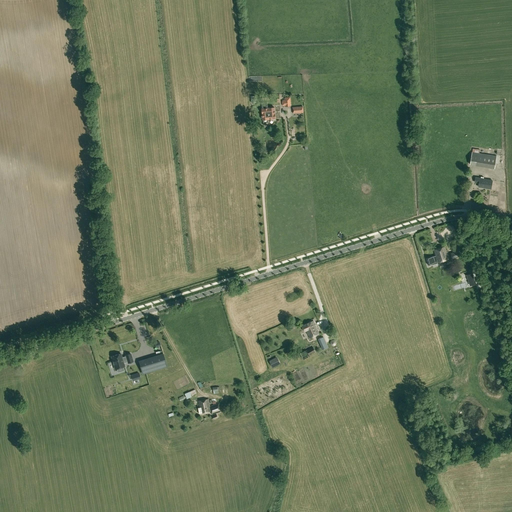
[(290,97),(283,98),(283,107),(291,106),(290,97)]
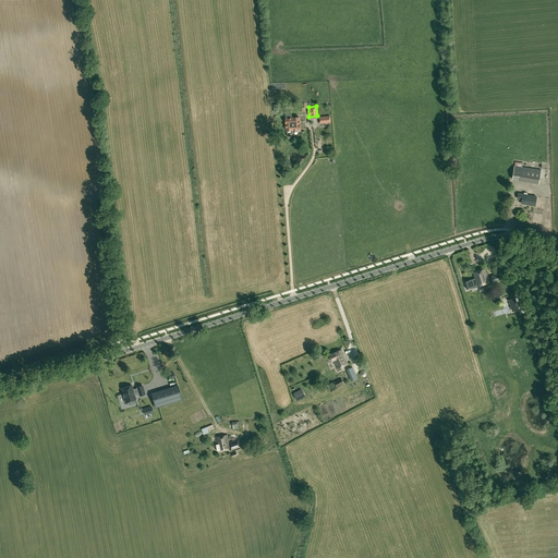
[(287,132),(287,135),(291,134),(291,132),(301,131),(300,119),(286,120),(287,132)]
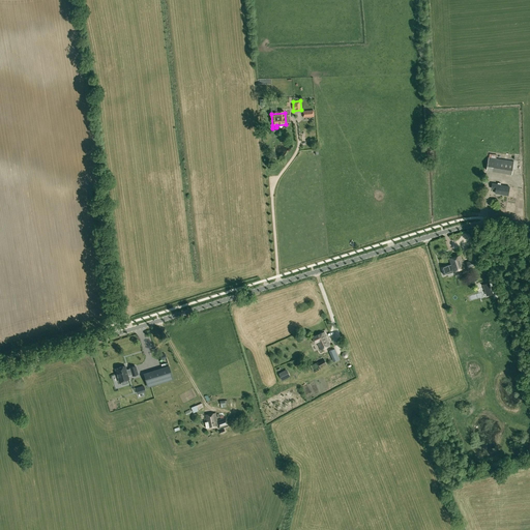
[(513,162),(495,158),(489,157),(487,170),(494,171),(511,174),(513,162)]
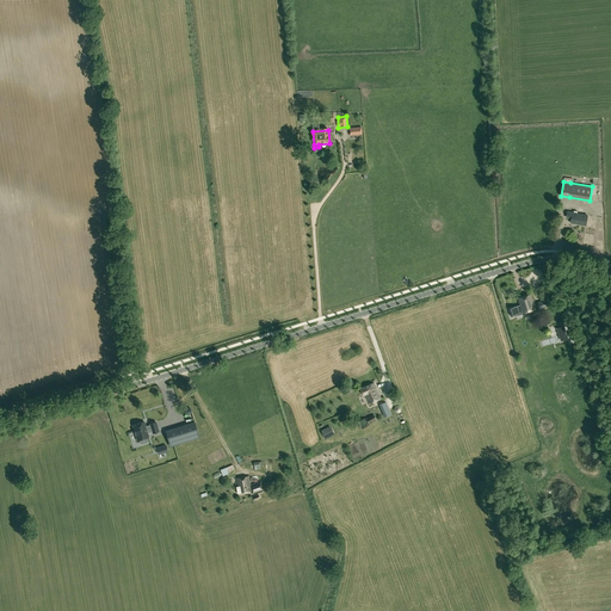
[(587,216),(578,214),(578,211),(574,210),(574,213),(568,211),(567,217),(572,218),(572,222),(586,224),(587,216)]
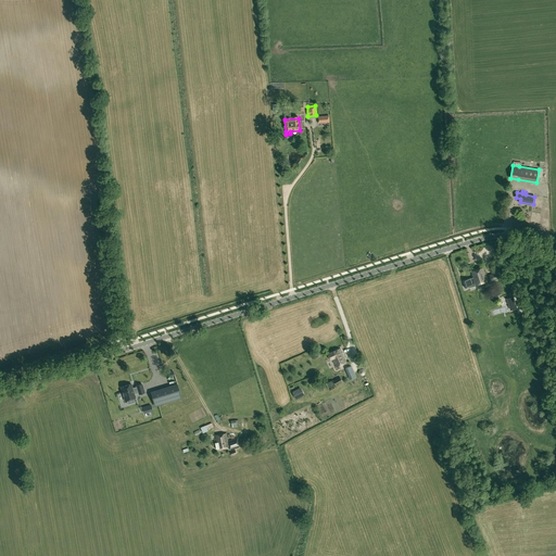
[(471,272),(474,278),(469,279),(469,278),(464,280),(466,288),(469,287),(470,290),(477,288),(476,285),(487,281),(483,268),(471,272)]
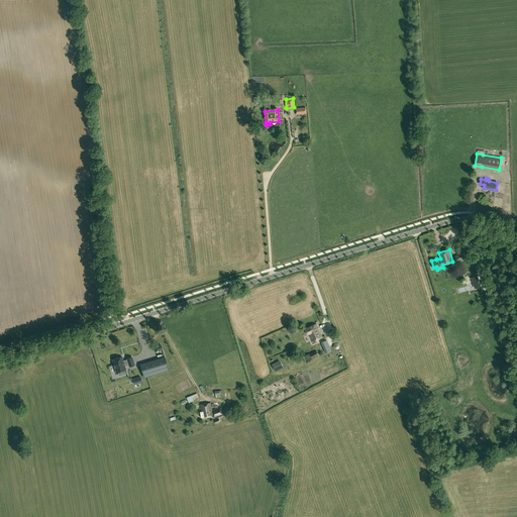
[(454,255),(456,262),(463,260),(461,253),(454,255)]
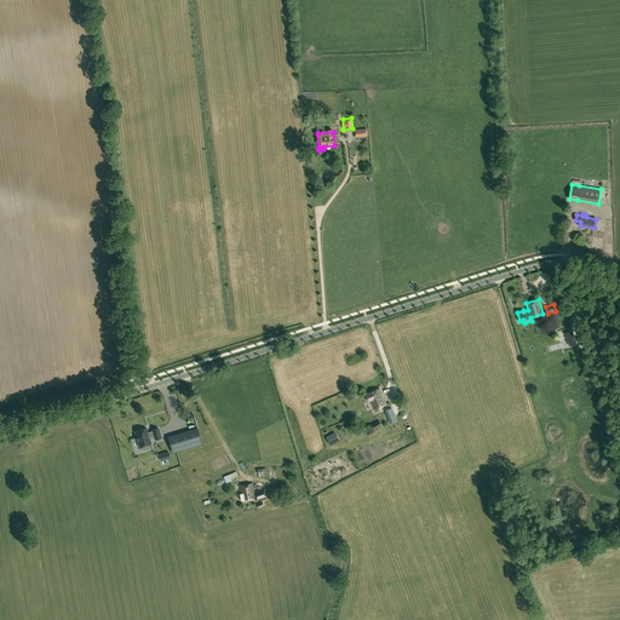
[(573,331),(566,333),(569,346),(577,344),(573,331)]
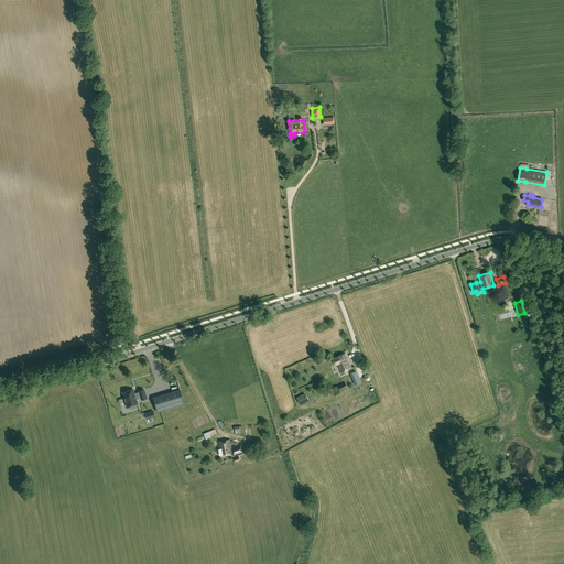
[(351,368),(348,359),(345,354),(333,359),(335,365),(337,364),(340,372),(351,368)]
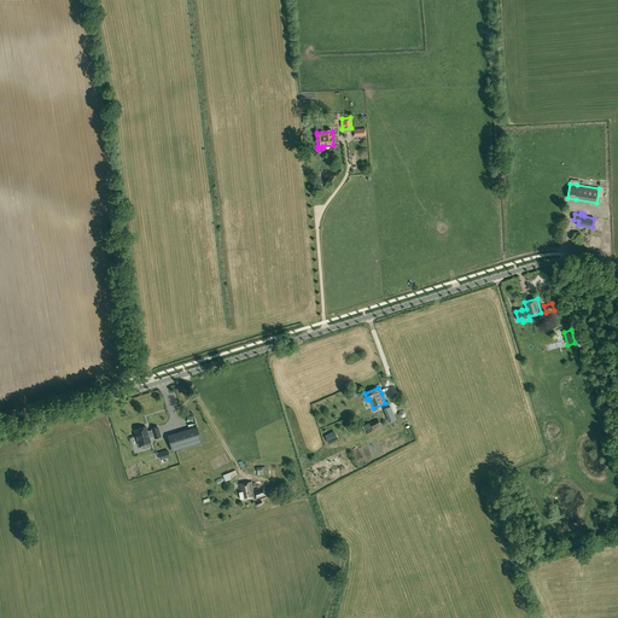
[(156,402),(150,403),(152,419),(164,417),(162,404),(157,406),(156,402)]
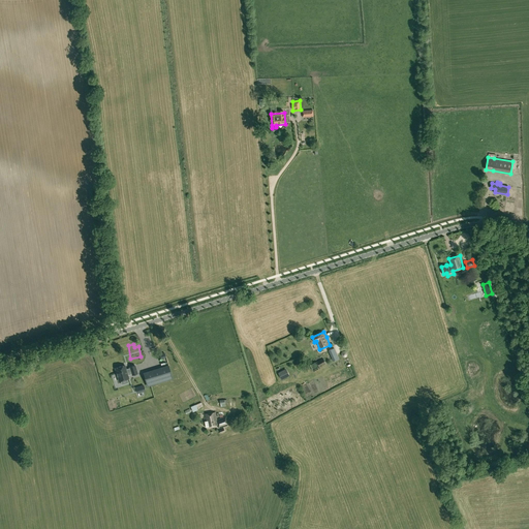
[(317,362),(319,367),(327,364),(323,359),(317,362)]
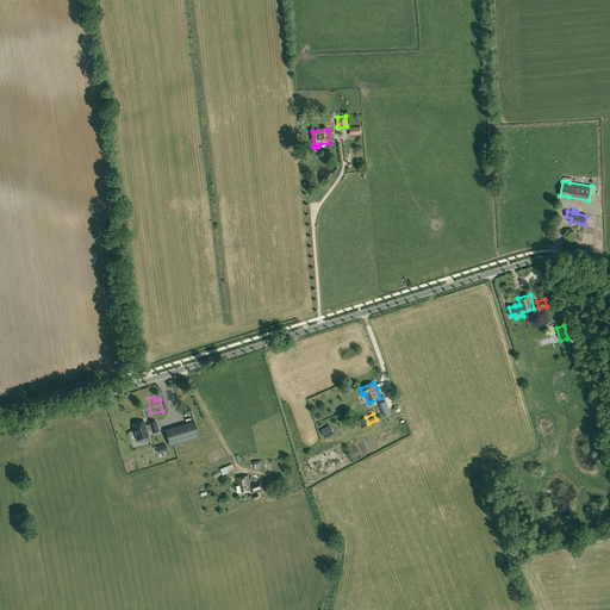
[(143,427),(132,430),(137,444),(148,441),(147,437),(153,436),(153,437),(159,435),(155,427),(150,428),(150,429),(147,430),(145,430),(143,427)]
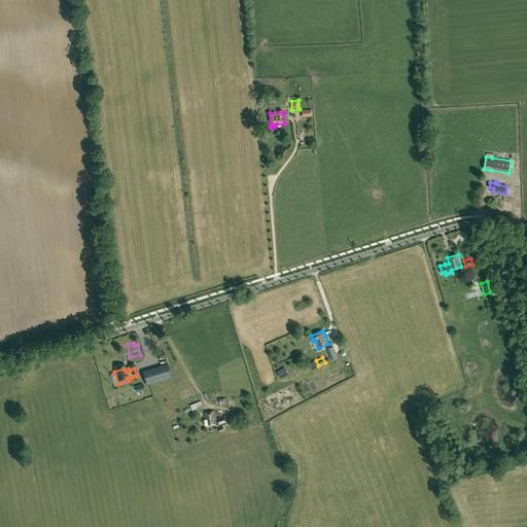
[(170,370),(145,378),(149,389),(174,382),(170,370)]
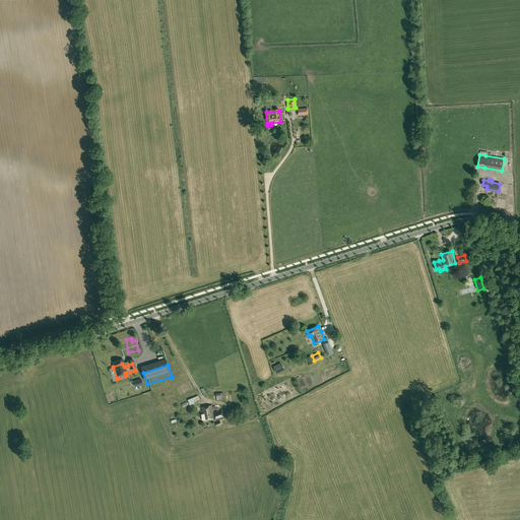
[(213,417),(215,420),(223,418),(221,409),(213,412),(212,405),(201,407),(203,413),(201,414),(202,419),(213,417)]
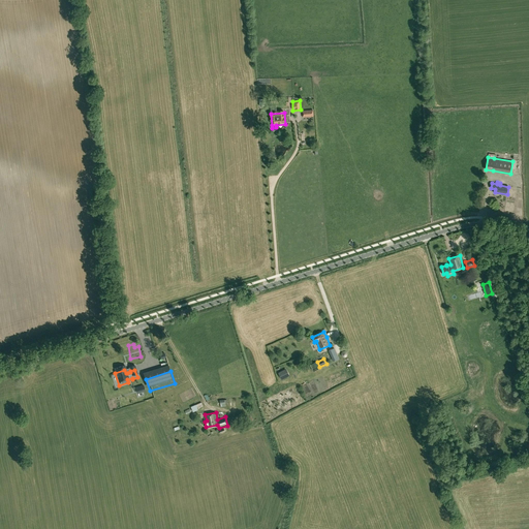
[(243,414),(236,417),(237,423),(239,422),(240,424),(245,423),(243,414)]
